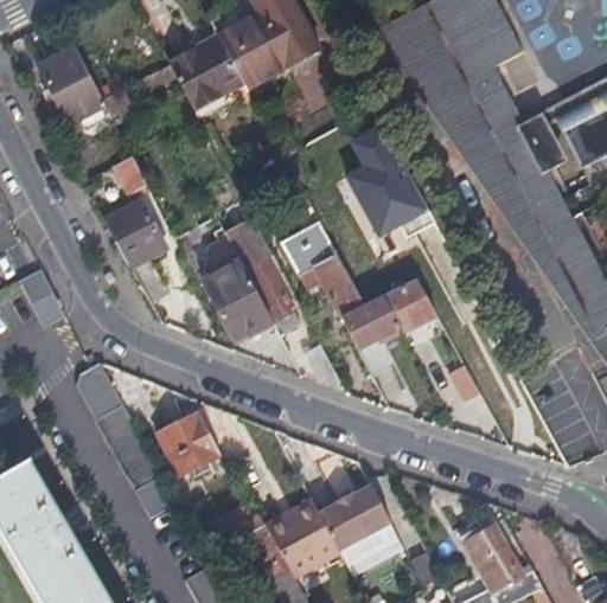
[(244,0),(211,18),(219,34),(244,81),(248,87),(320,50),(294,0),(244,0)]
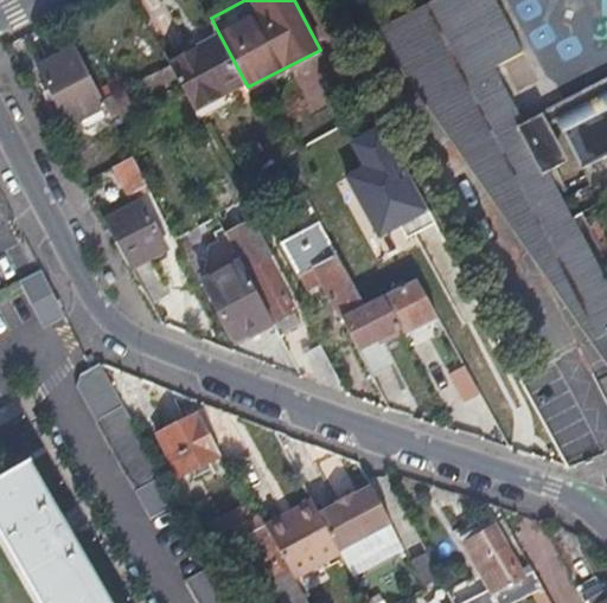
[(436,0),(378,31),(606,364),(606,256),(590,223),(583,211),(575,215),(554,171),(561,167),(543,130),(535,116),(529,120),(499,65),(528,50),(502,0),(436,0)]
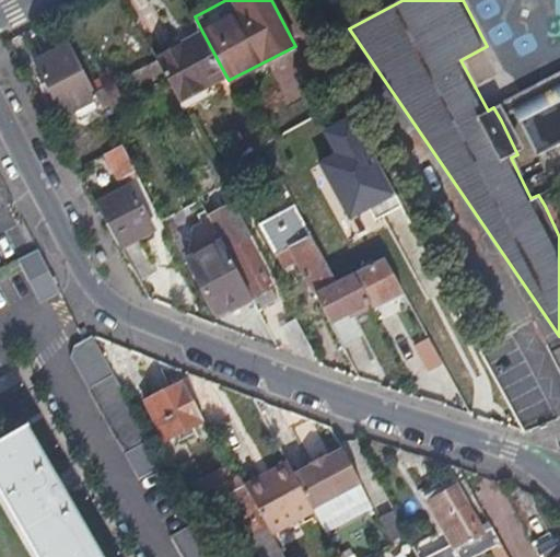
[(161,53),(162,56),(183,96),(225,74),(202,32),(161,53)]
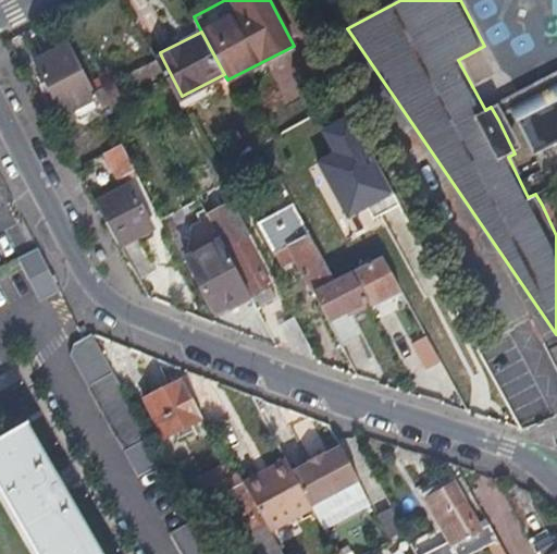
[(96,88),(70,38),(37,57),(66,111),(99,96),(96,88)]
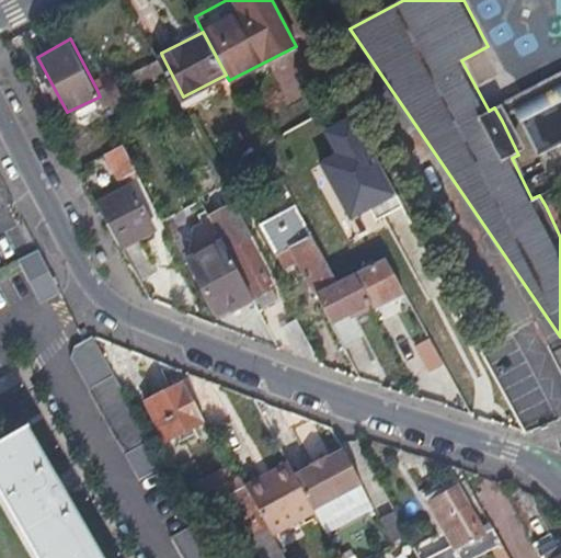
[(183,97),(162,56),(160,58),(181,98),(183,97)]
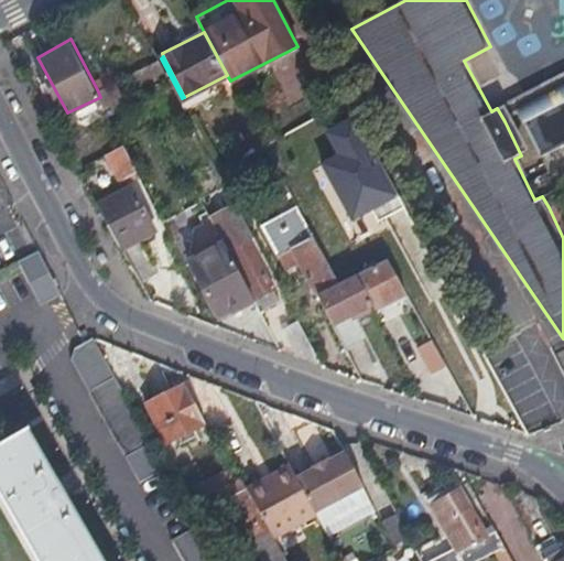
[(563,72),(497,108),(505,121),(523,111),(546,153),(563,143),(563,72)]
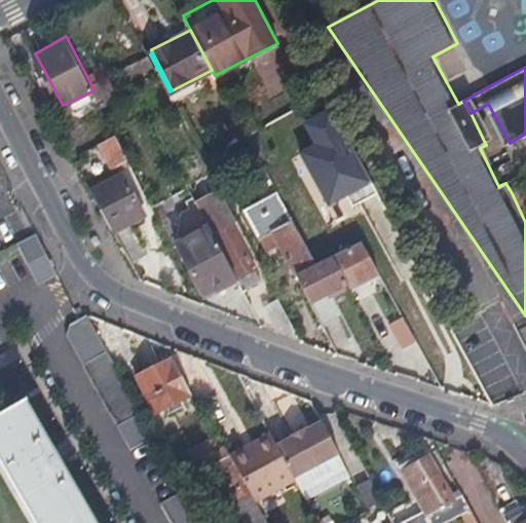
[(90,83),(94,90),(98,99),(117,88),(110,74),(90,83)]
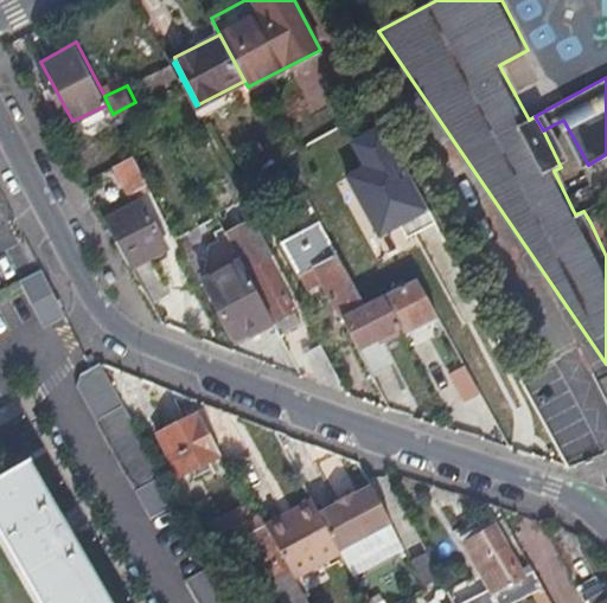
[(343,141),(357,165),(336,177),(372,239),(419,212),(369,126),(343,141)]
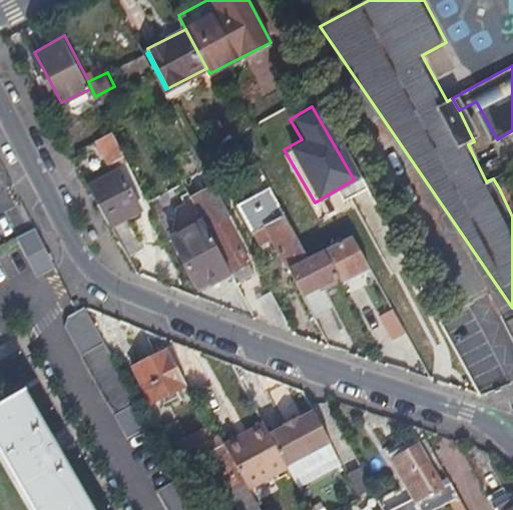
[(114,130),(102,137),(115,159),(126,154),(114,130)]
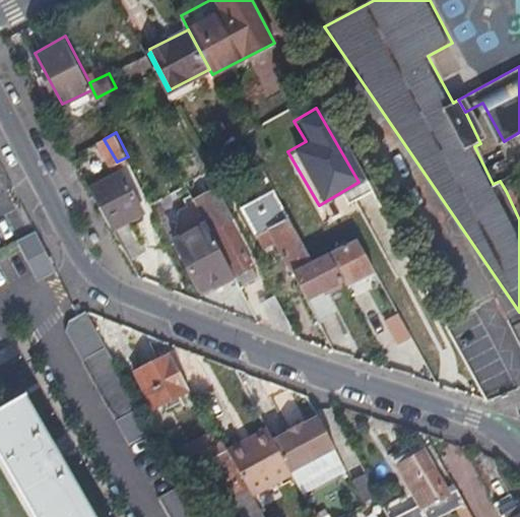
[(91,187),(112,224),(144,208),(124,170),(91,187)]
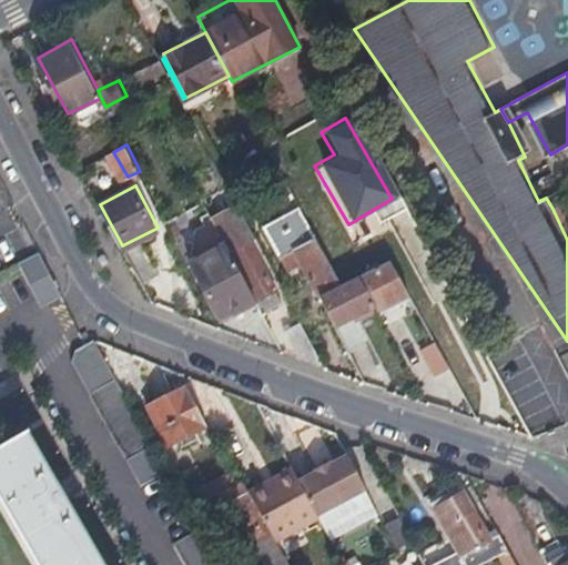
[(567,208),(565,202),(553,209),(567,240),(567,208)]
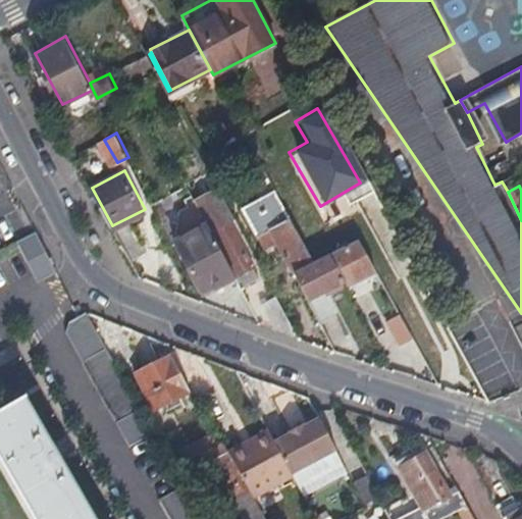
[(229,221),(237,217),(222,191),(220,187),(197,199),(209,224),(211,228),(215,226),(244,282),(257,276),(229,221)]
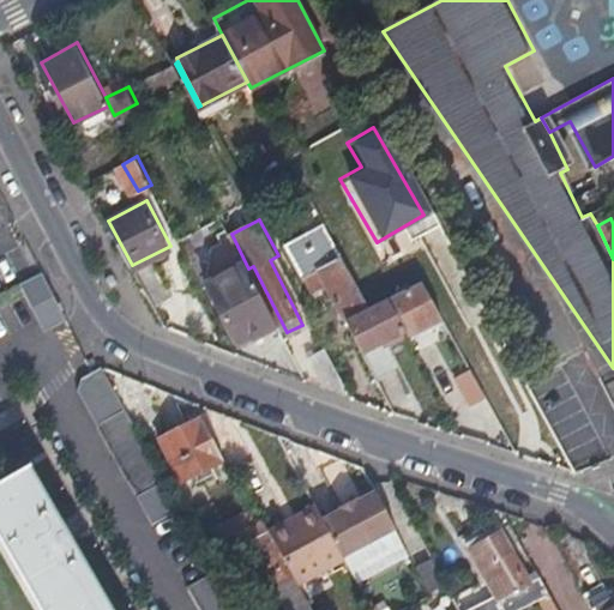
[(327,285),(345,321),(368,309),(323,223),(287,241),(314,291),(327,285)]
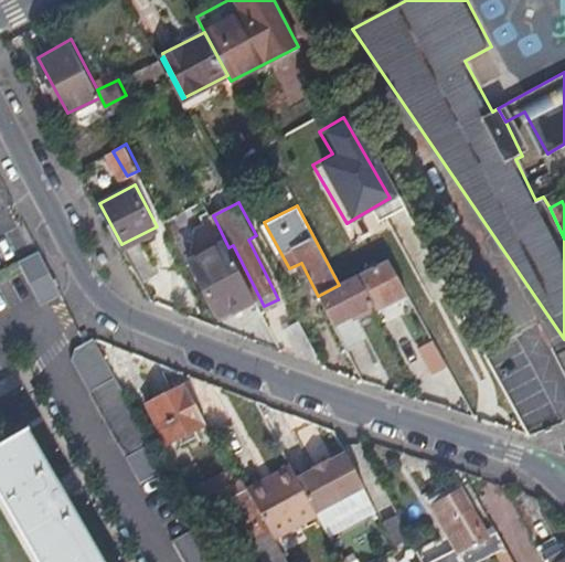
[(220,317),(255,298),(228,247),(226,243),(192,262),(220,317)]
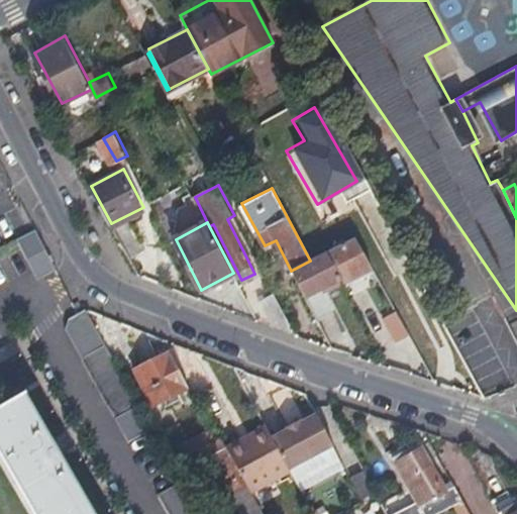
[(14,237),(33,277),(53,268),(33,228),(14,237)]
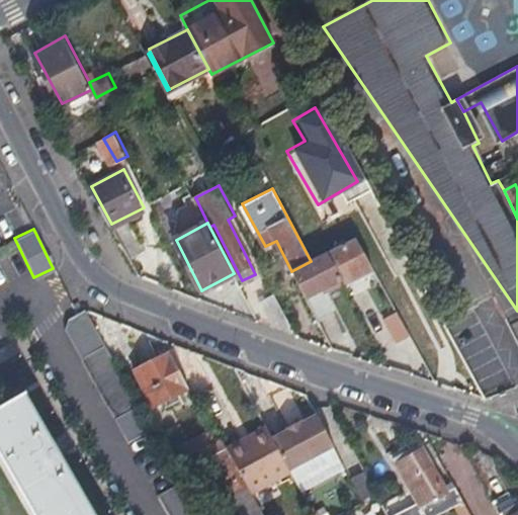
[(345,282),(371,269),(354,239),(329,252),(343,279),(345,282)]
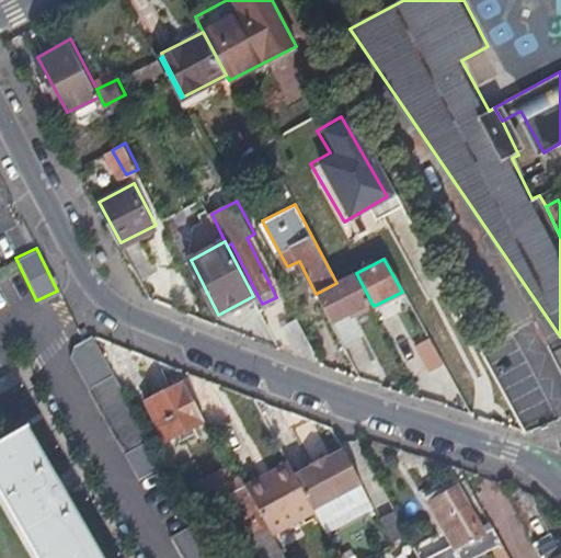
[(346,316),(371,303),(356,273),(336,283),(316,294),(344,350),(359,342),(346,316)]
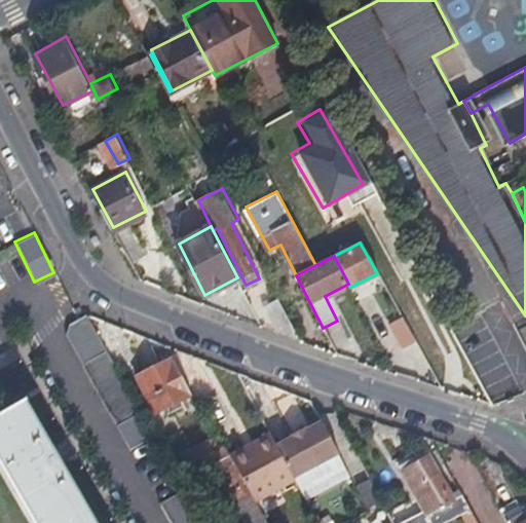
[(293,335),(298,337),(278,297),(264,304),(276,329),(293,335)]
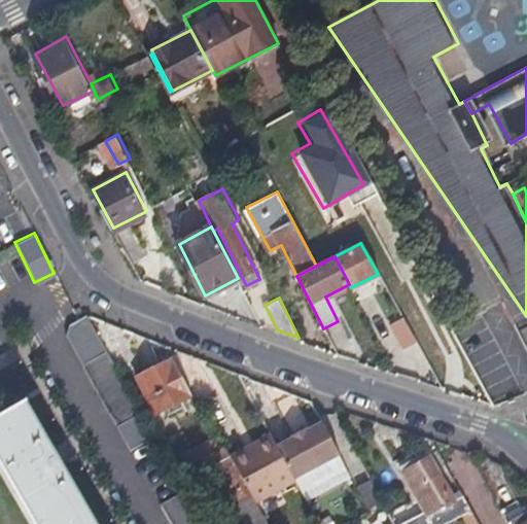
[(402,318),(389,325),(402,350),(416,343),(402,318)]
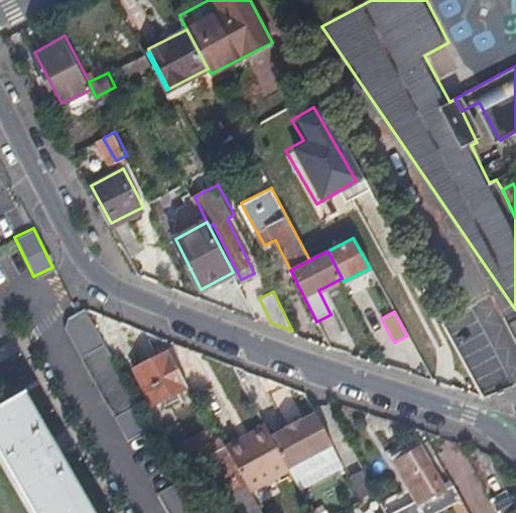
[(456,348),(481,393),(509,377),(487,338),(491,336),(483,322),(455,338),(460,345),(456,348)]
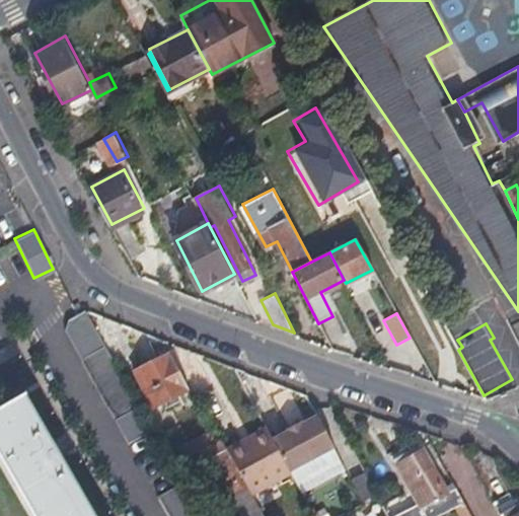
[(140,404),(106,346),(83,359),(117,418),(140,404)]
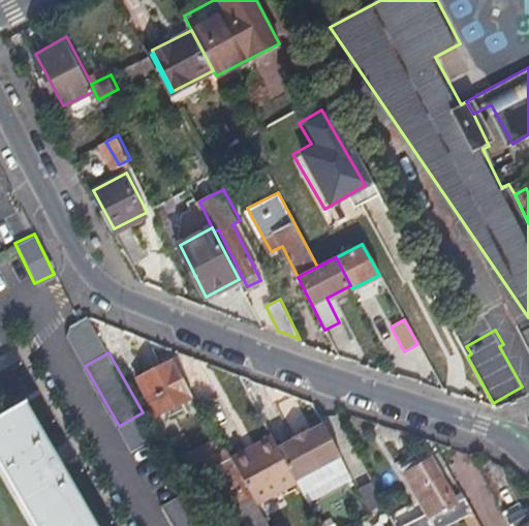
[(197,394),(178,359),(142,377),(161,413),(197,394)]
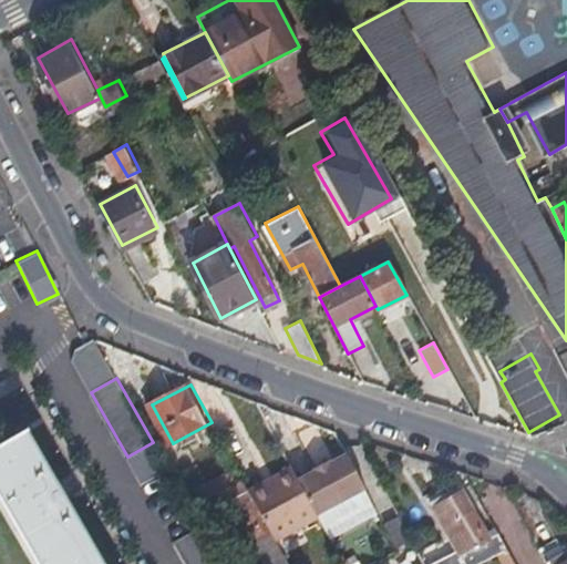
[(0,447),(0,492),(41,563),(51,563),(92,541),(28,431),(0,447)]
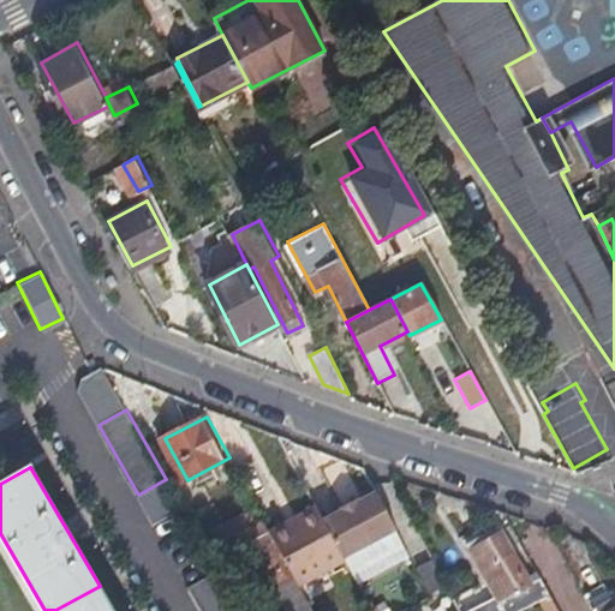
[(394,522),(374,484),(356,493),(352,489),(336,499),(340,504),(321,514),(340,551),(394,522)]
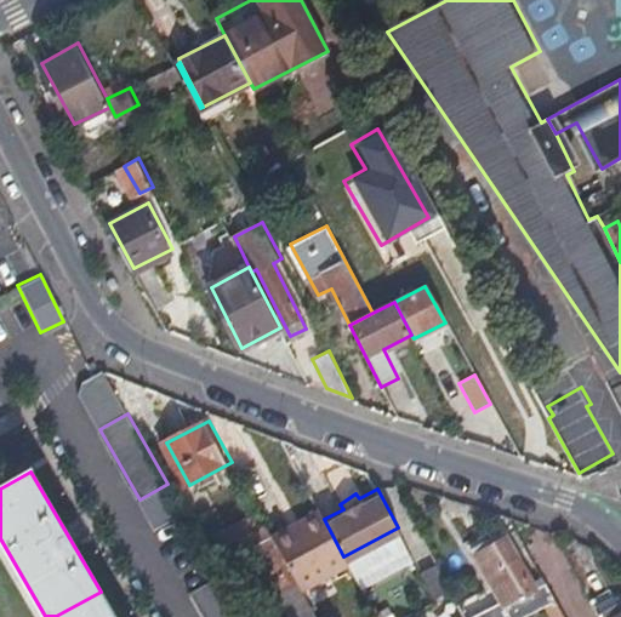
[(324,519),(317,506),(271,532),(301,588),(346,561),(343,556),(324,519)]
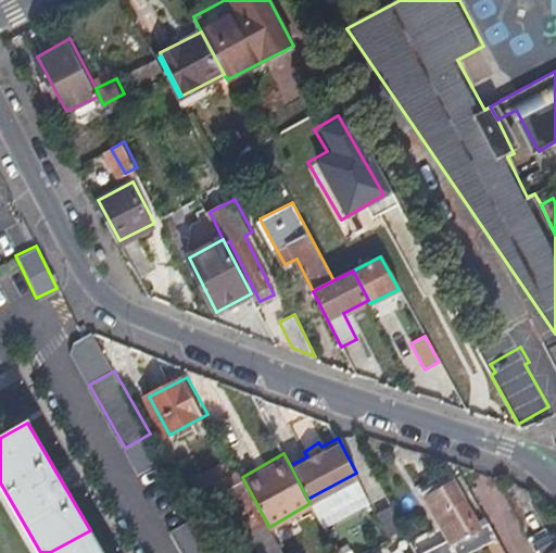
[(194,478),(200,488),(237,467),(231,459),(194,478)]
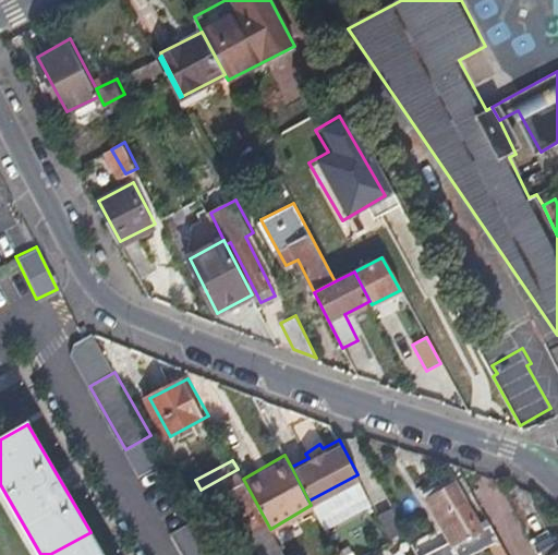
[(197,492),(205,507),(227,495),(258,554),(284,554),(270,529),(243,479),(238,469),(201,490),(197,492)]
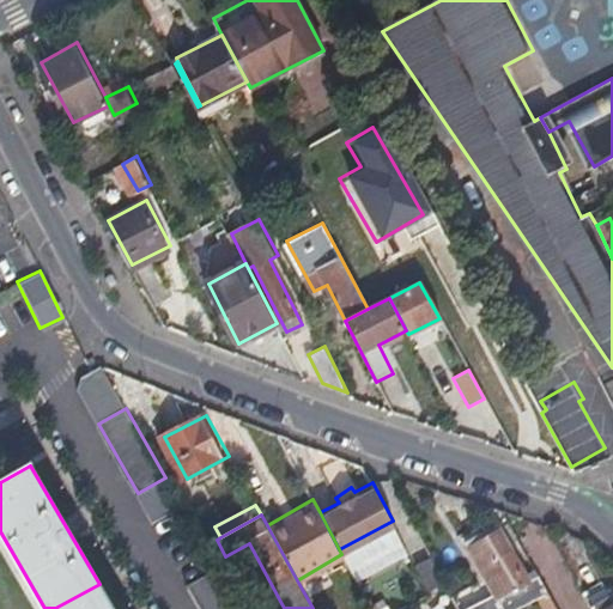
[(514,608),(547,591),(536,571),(526,577),(499,529),(468,544),(490,586),(496,596),(503,608),(514,608)]
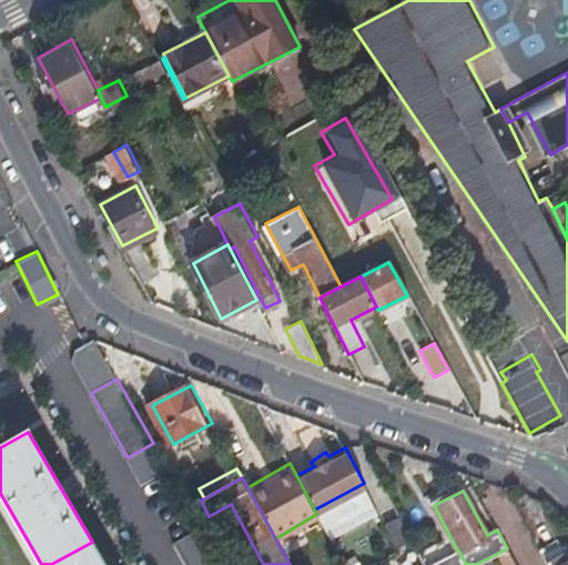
[(51,564),(104,564),(92,542),(51,564)]
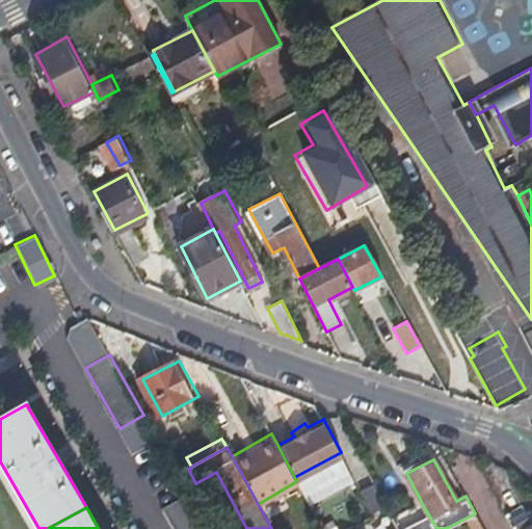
[(220,528),(214,518),(192,528),(220,528)]
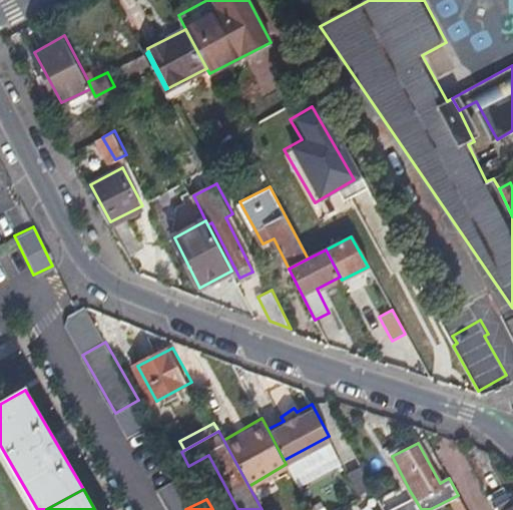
[(421,509),(415,499),(394,509),(421,509)]
